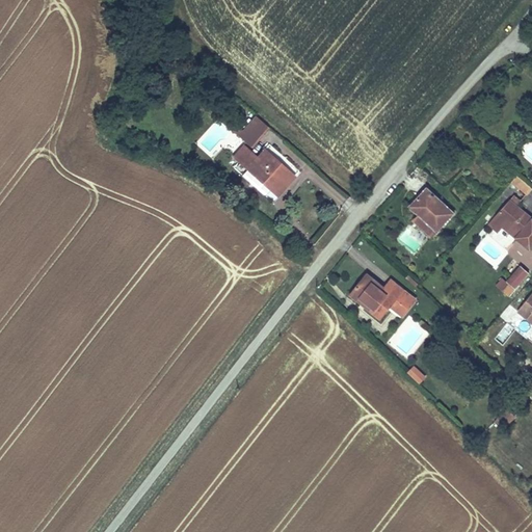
[(250,145),(269,125),(257,113),(241,131),(237,128),(234,132),(238,135),(250,145)]
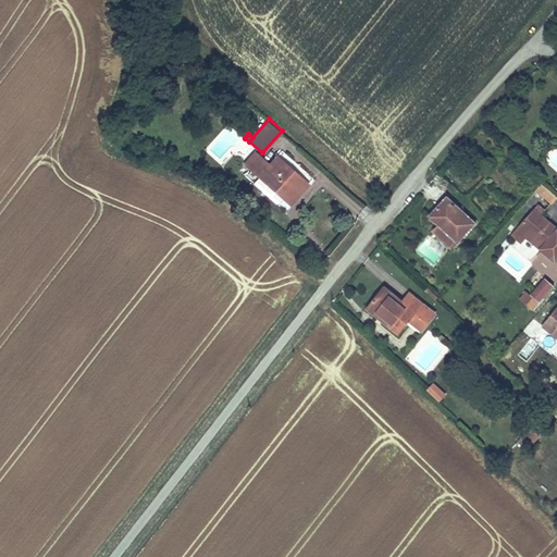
[(285,198),(293,205),(309,185),(279,158),(273,163),(258,150),(246,163),(261,176),(256,183),(280,205),(285,198)]
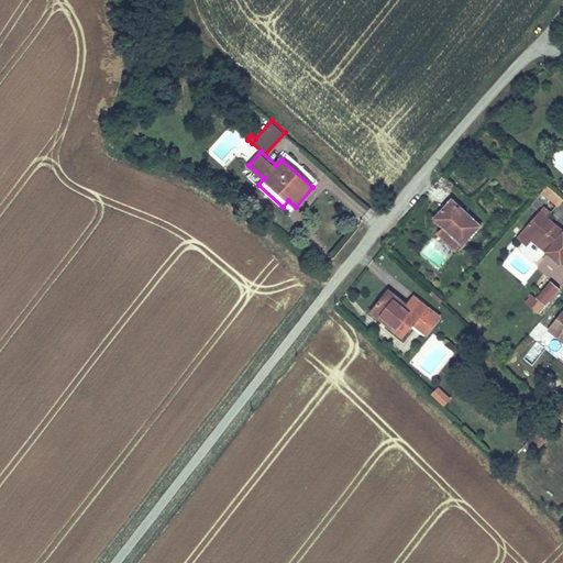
[(562,199),(562,196),(549,186),(543,194),(560,205),(562,199)]
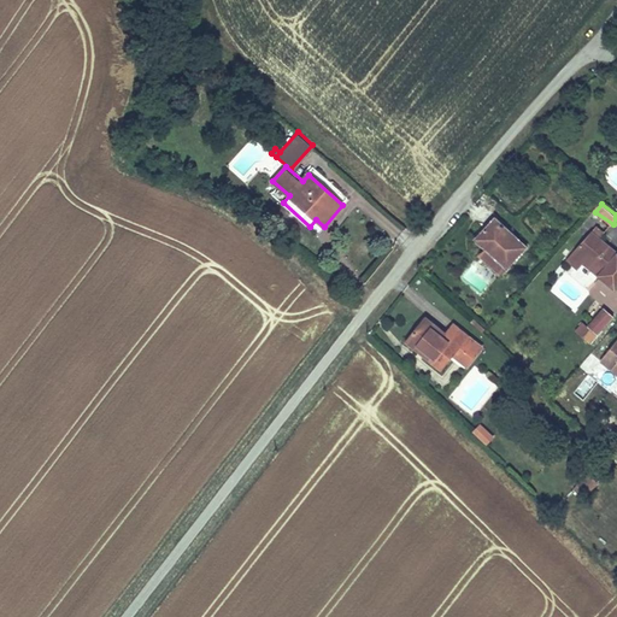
[(500,274),(523,250),(493,221),(476,240),(488,252),(483,257),(500,274)]
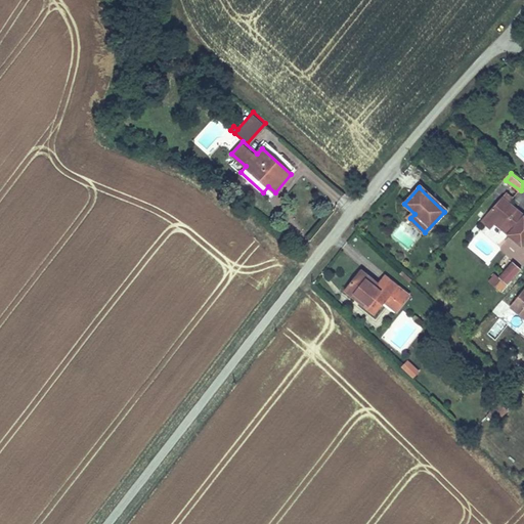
[(499,201),(488,215),(495,221),(507,207),(499,201)]
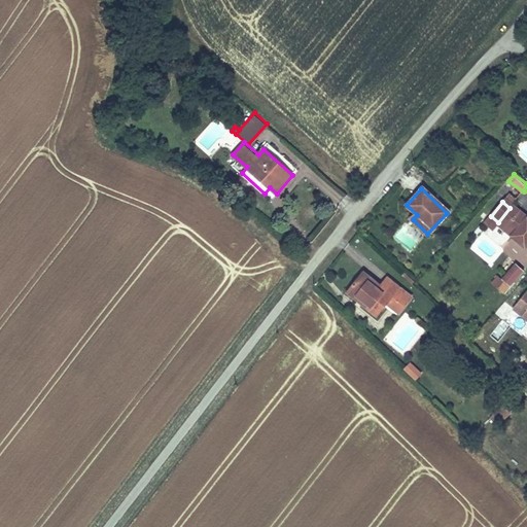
[(498,222),(496,224),(526,247),(526,246),(526,215),(512,204),(510,208),(498,222)]
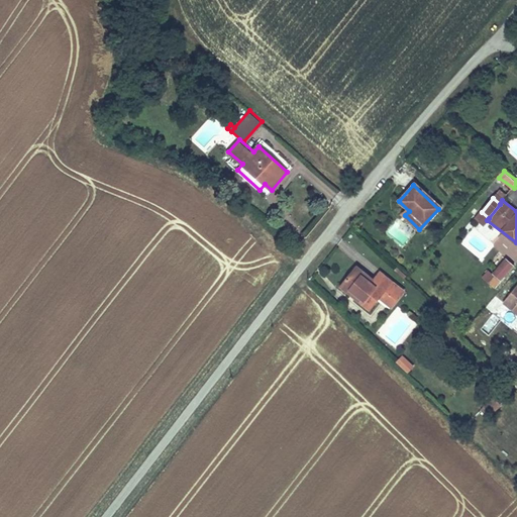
[(501,282),(513,267),(505,260),(492,275),(501,282)]
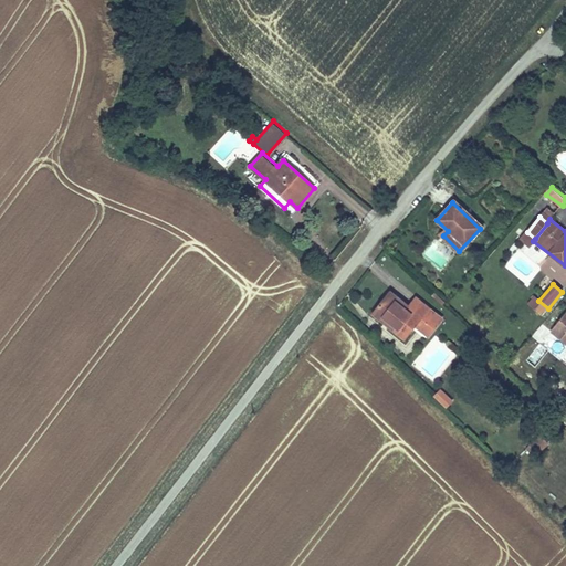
[(388,292),(370,315),(385,326),(384,329),(406,346),(416,333),(413,331),(416,327),(421,320),(437,331),(446,320),(416,297),(408,307),(388,292)]
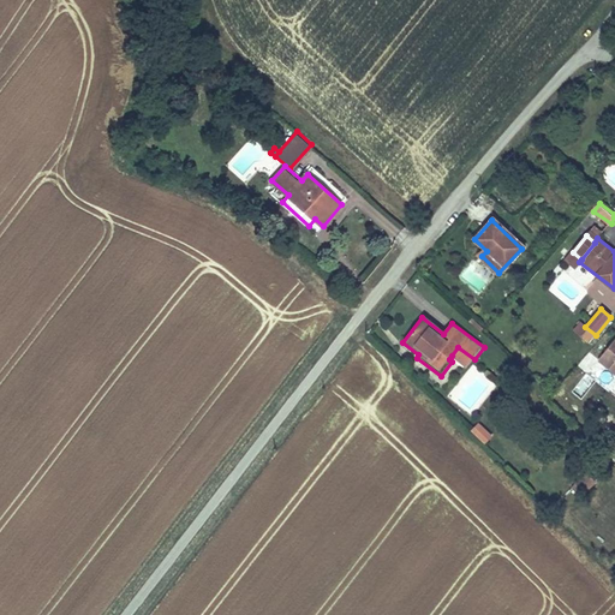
[(589,344),(596,335),(585,327),(580,322),(573,330),(589,344)]
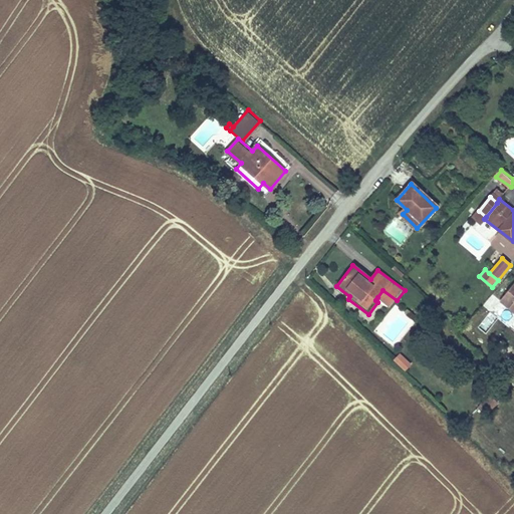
[(513,282),(501,299),(513,310),(513,282)]
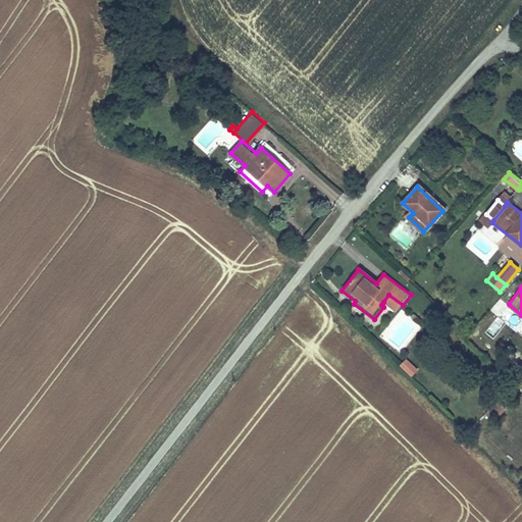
[(403,305),(388,295),(383,302),(397,312),(403,305)]
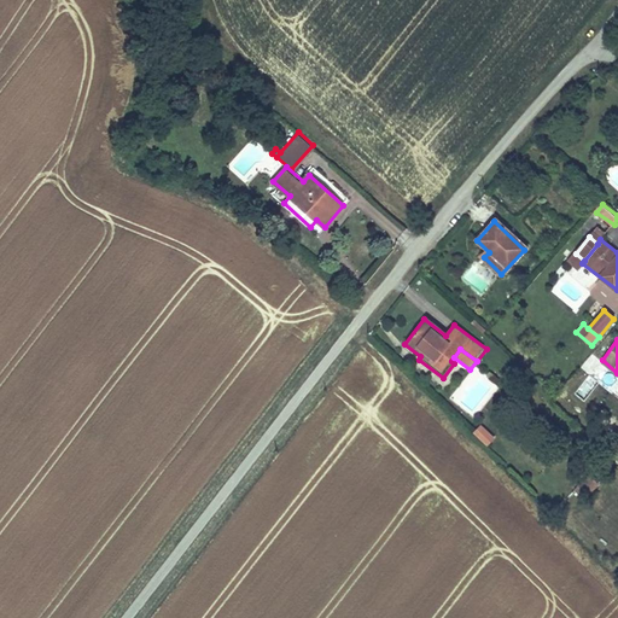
[(495,439),(482,426),(473,433),(488,447),(495,439)]
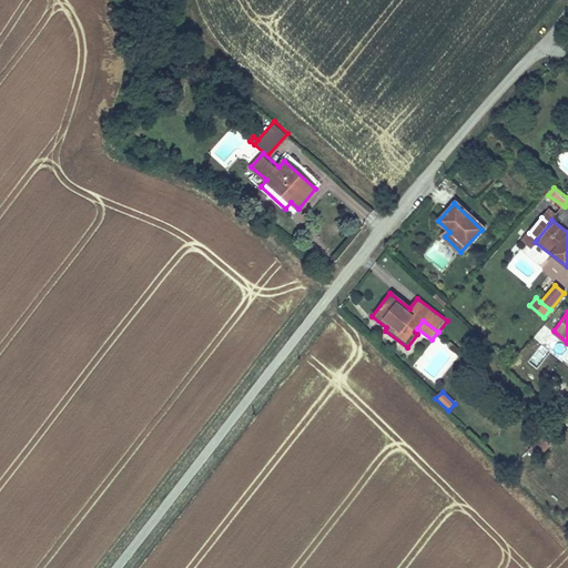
[(550,444),(541,436),(528,450),(536,459),(550,444)]
